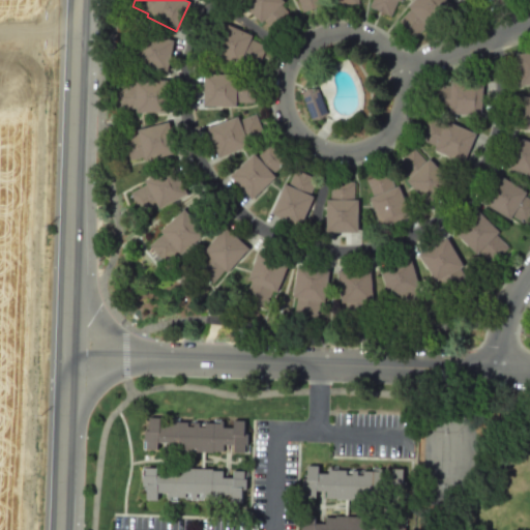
[(283,0),(239,0),(260,23),(262,20),(274,33),(292,18),(281,4),(284,1),(283,0)]
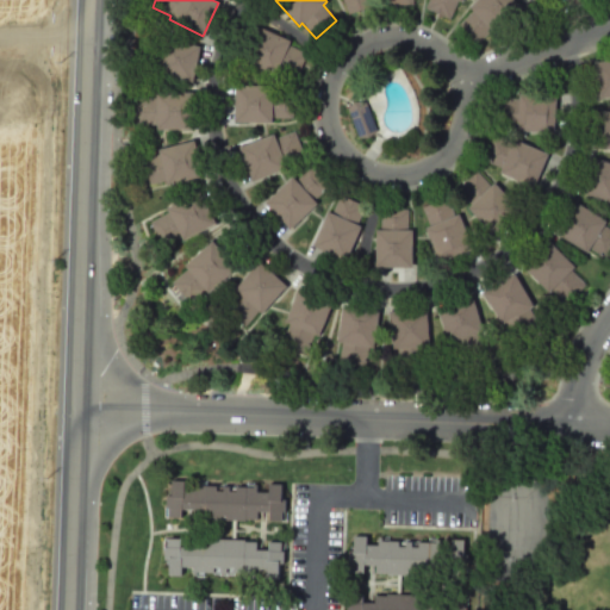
[(341,0),(347,14),(373,5),(371,0),(341,0)]
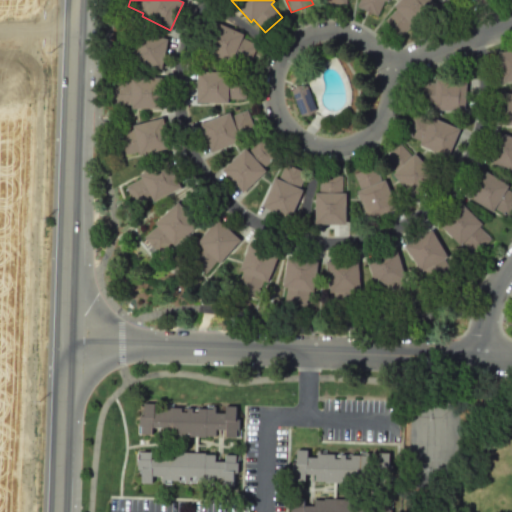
[(387,0),(387,2),(383,0),(376,16),(356,6),(358,0),(387,0)]
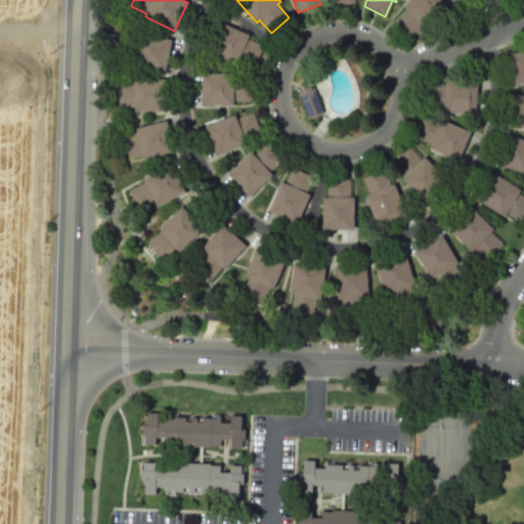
[(447,5),(442,0),(407,0),(402,5),(405,8),(392,20),(409,38),(422,25),(425,28),(447,5)]
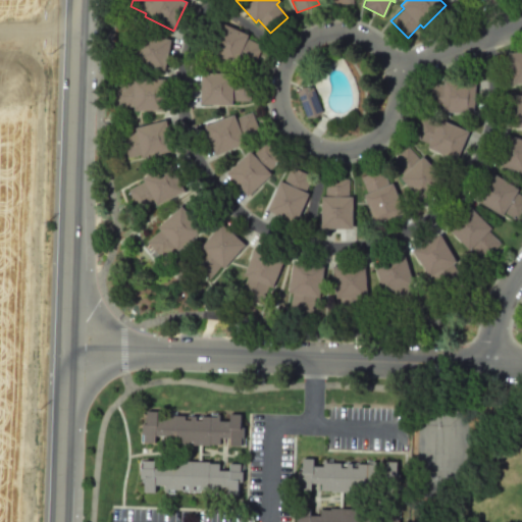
[(218,21),(206,50),(235,63),(237,59),(253,67),(262,45),(246,38),(248,35),(218,21)]
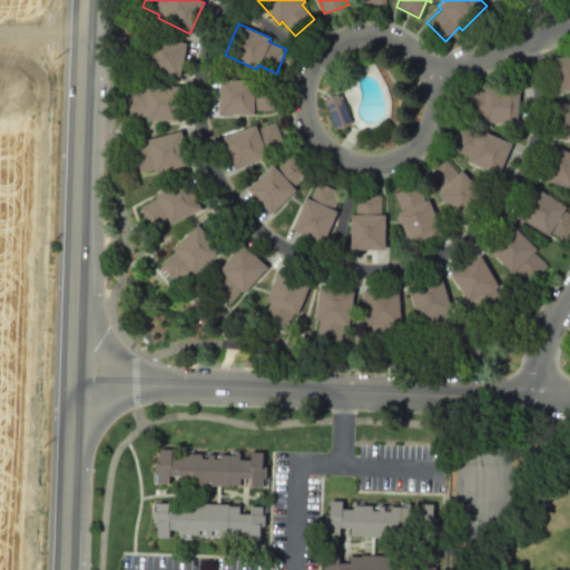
[(180,76),(186,42),(151,37),(151,41),(131,38),(128,64),(147,67),(146,70),(180,76)]
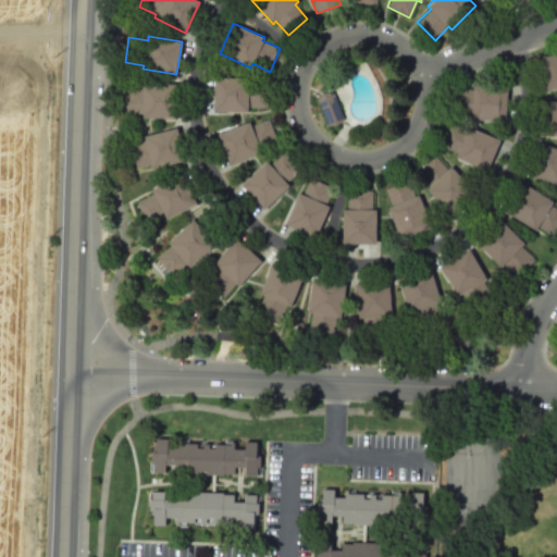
[(556,53),(542,56),(544,89),(556,87),(556,53)]
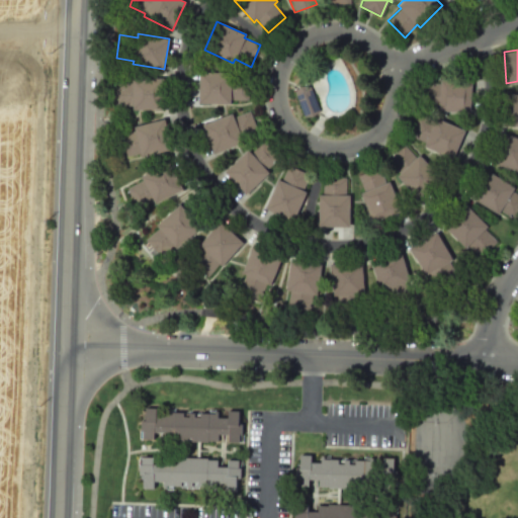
[(198,73),(198,104),(230,104),(230,100),(248,100),(248,77),(230,77),(230,73),(198,73)]
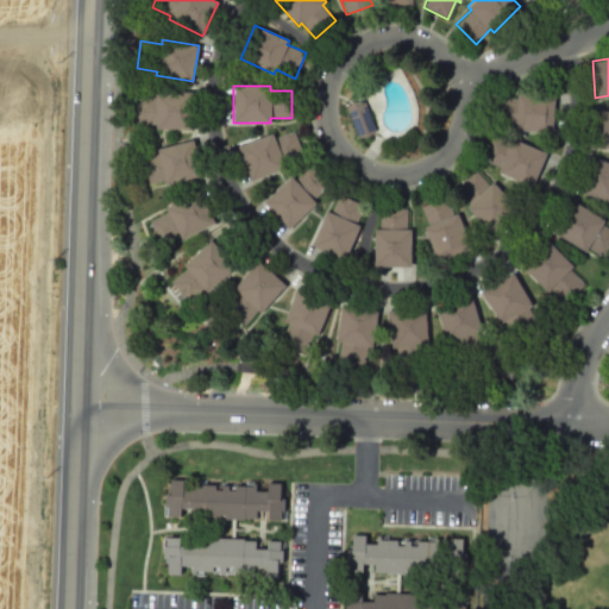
[(193,129),(192,92),(155,93),(155,96),(135,98),(135,125),(155,125),(155,129),(193,129)]
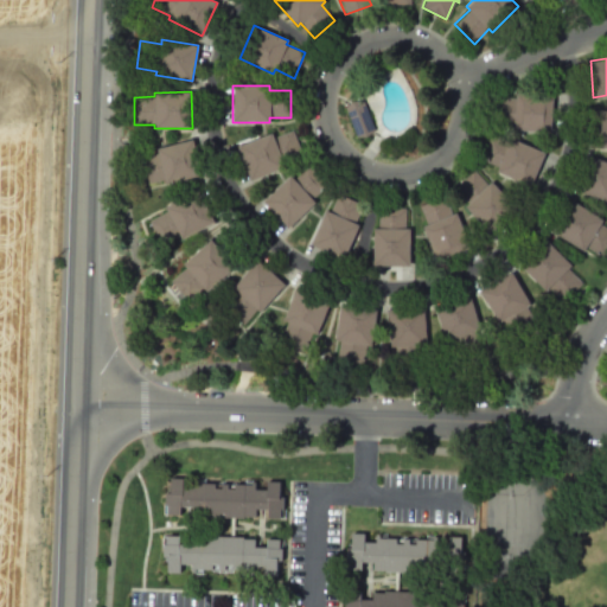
[(550,131),(553,95),(515,93),(515,97),(494,96),(493,125),(513,125),(513,129),(550,131)]
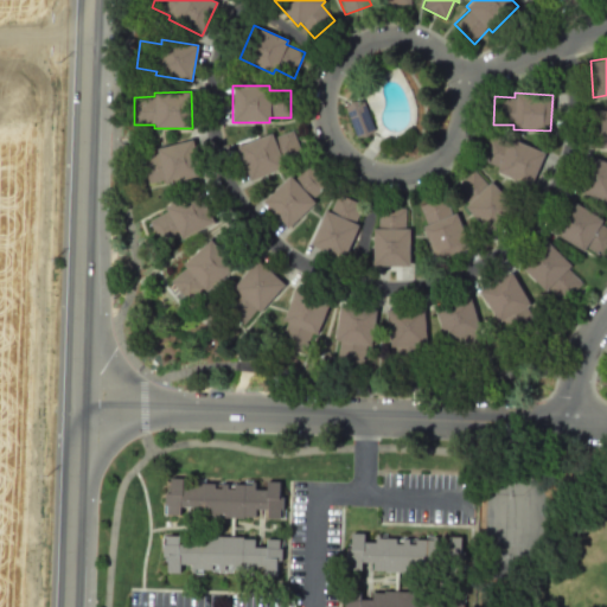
[(356,136),(366,136),(374,129),(363,101),(352,101),(344,108),(356,136)]
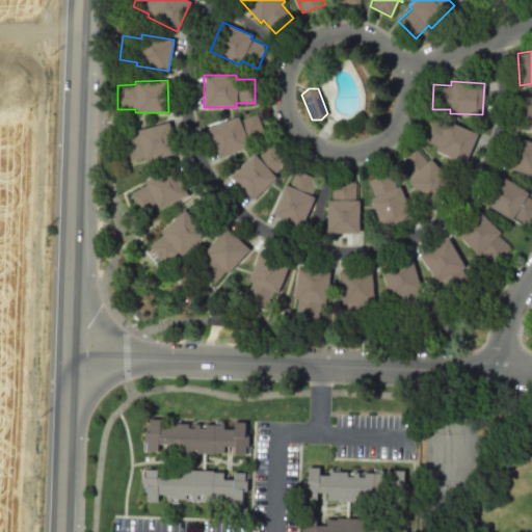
[(531,97),(521,96),(517,127),(531,128),(531,97)]
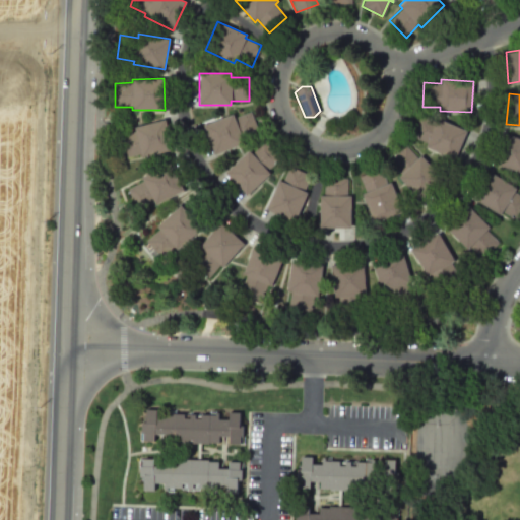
[(203,125),(213,154),(244,143),(242,139),(259,133),(250,111),(234,117),(233,114),(203,125)]
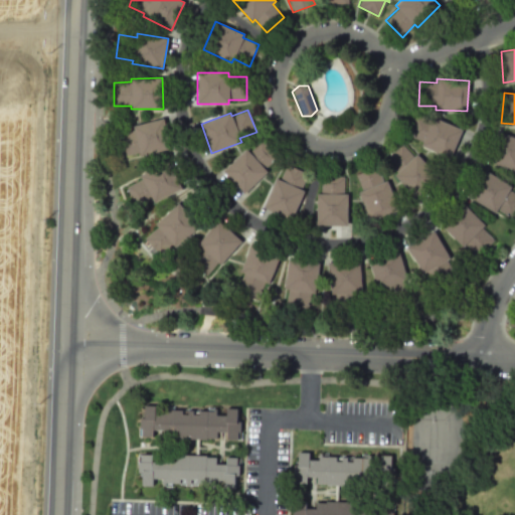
[(450,158),(462,130),(433,117),(432,121),(415,114),(406,135),(422,142),(420,145),(450,158)]
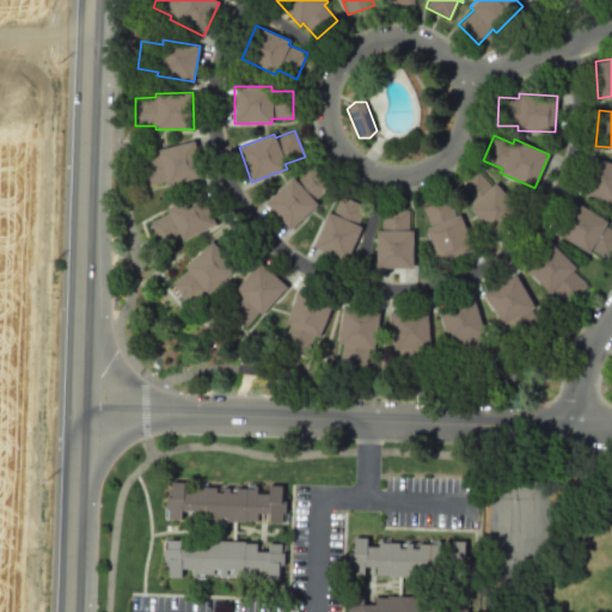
[(202,177),(194,141),(158,150),(159,154),(139,159),(145,185),(165,181),(166,185),(202,177)]
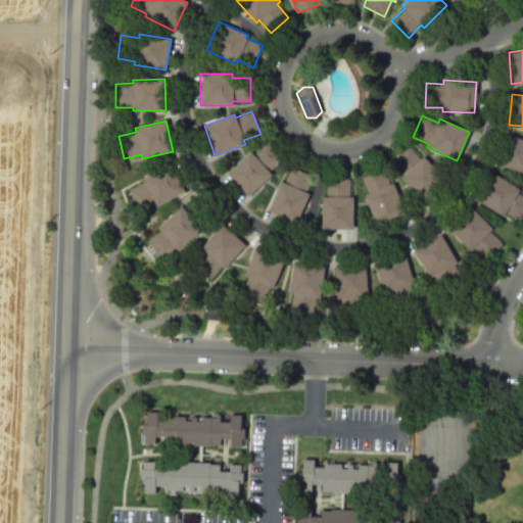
[(522,139),(507,134),(496,163),(522,172),(522,139)]
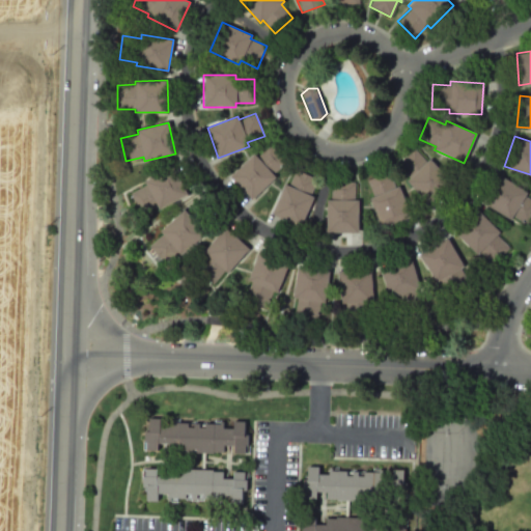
[(229,175),(251,198),(275,176),(273,173),(285,161),(270,144),(256,156),(253,154),(229,175)]
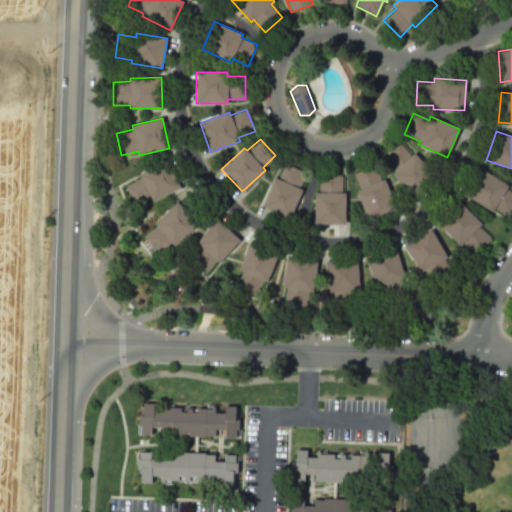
[(413,197),(435,176),(414,153),(411,156),(399,143),(382,159),(394,172),(392,174),(413,197)]
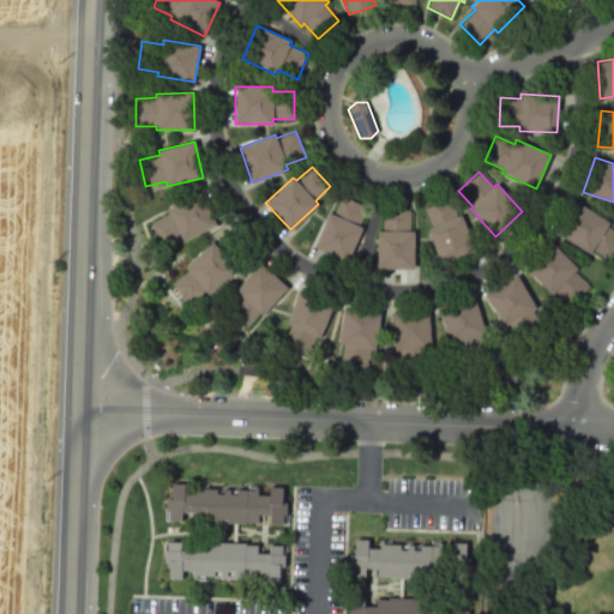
[(216,224),(199,192),(167,209),(168,214),(150,223),(163,247),(181,238),(184,241),(216,224)]
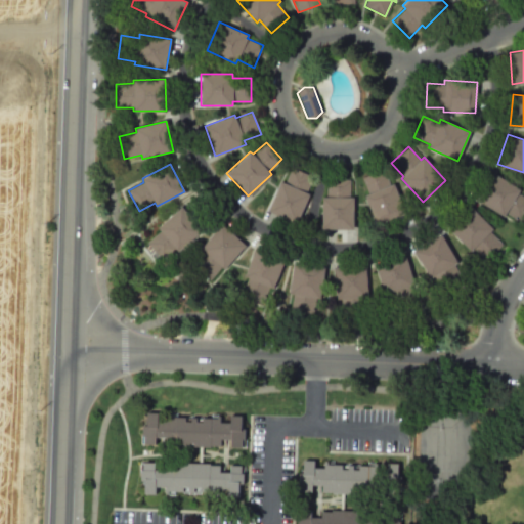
[(267,211),(296,223),(309,194),(306,192),(313,176),(292,167),(285,183),(280,181),(267,211)]
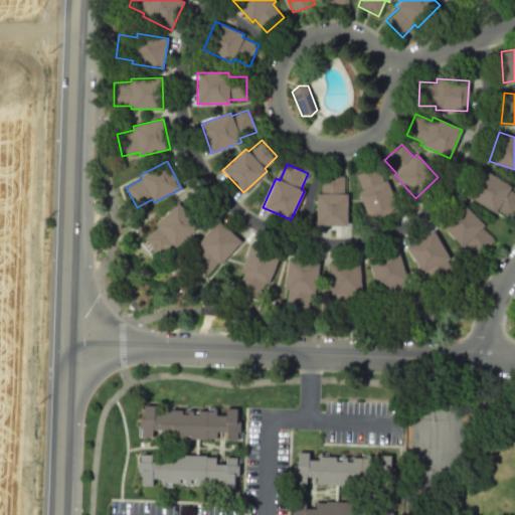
[(370,221),(398,209),(386,180),(383,182),(376,165),(355,174),(361,190),(358,192),(370,221)]
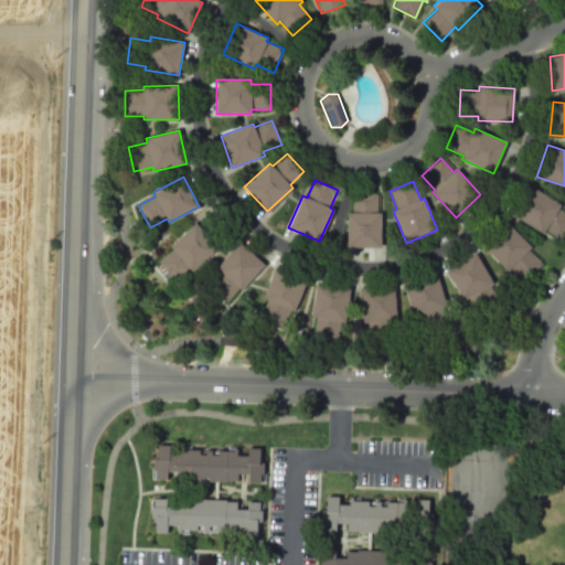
[(531,185),(513,214),(542,233),(544,230),(561,240),(564,232),(564,211),(558,208),(561,204),(531,185)]
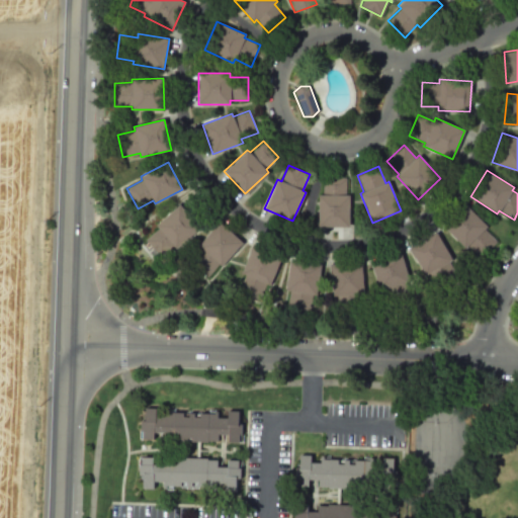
[(318,227),(349,227),(349,194),(345,194),(345,177),(322,177),(322,194),(318,194),(318,227)]
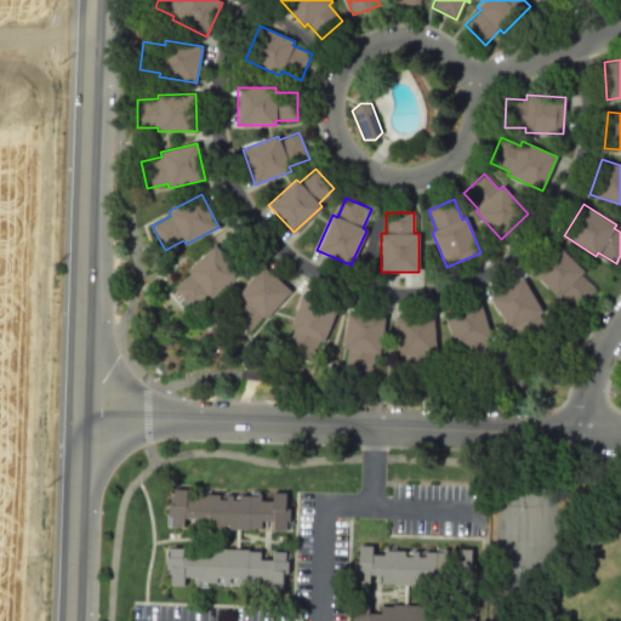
[(557,244),(530,271),(558,297),(560,294),(576,308),(596,289),(580,274),(584,271),(557,244)]
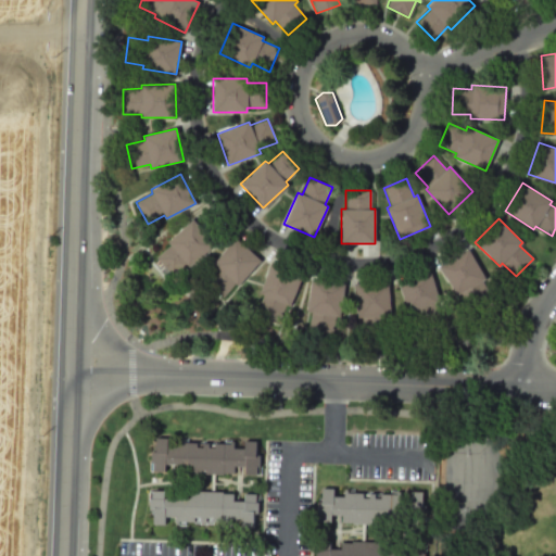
[(214,244),(192,219),(167,241),(169,244),(155,257),(173,276),(187,264),(189,266),(214,244)]
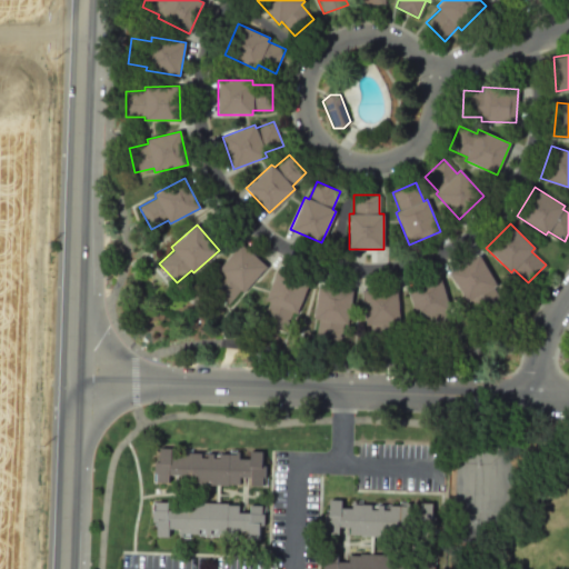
[(266,267),(241,245),(218,270),(221,272),(208,287),(227,305),(240,290),(243,292),(266,267)]
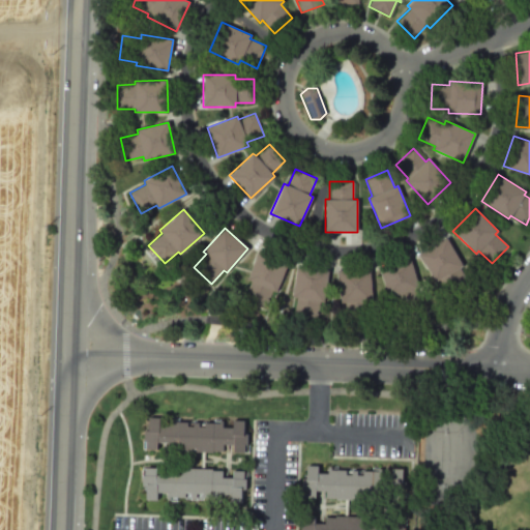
[(445,237),(418,254),(436,282),(439,280),(448,295),(469,282),(460,267),(463,265),(445,237)]
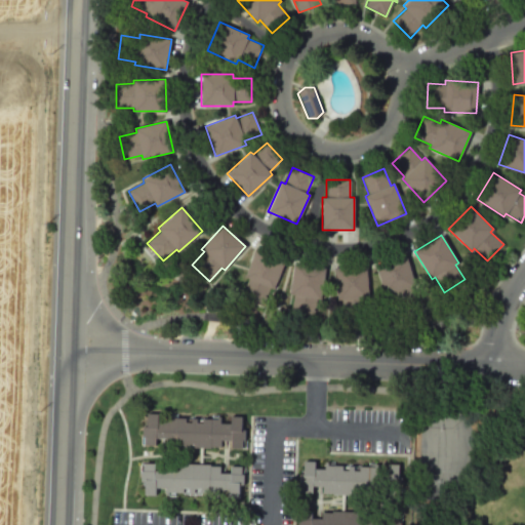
[(285,259),(256,247),(244,277),(247,278),(241,294),(263,304),(270,287),(273,288),(285,259)]
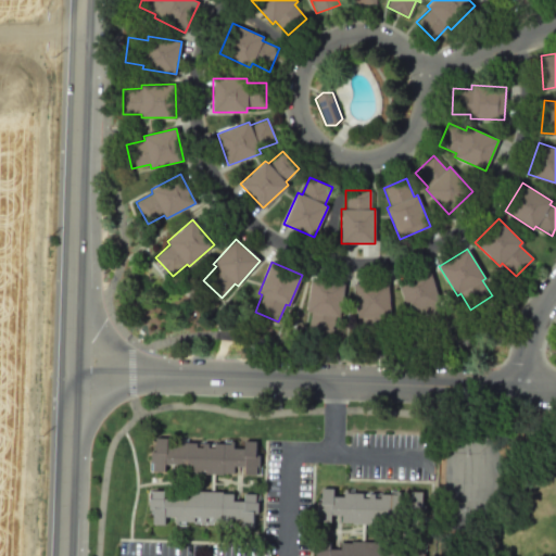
[(428,264),(396,273),(405,305),(409,304),(415,323),(439,316),(433,298),(438,297),(428,264)]
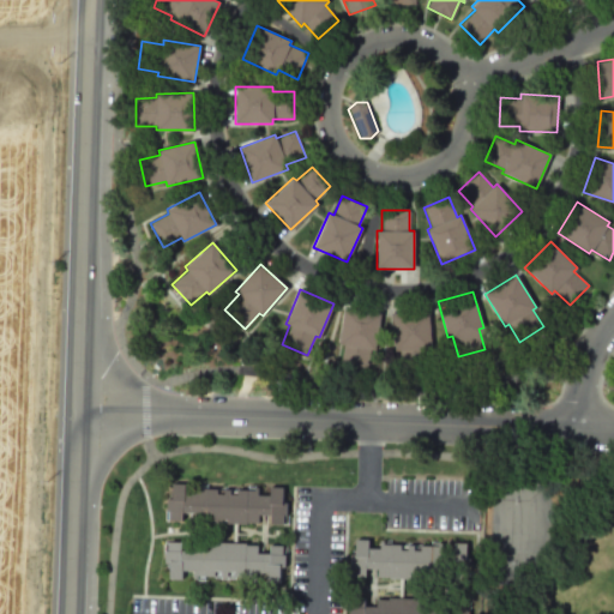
[(380,313),(344,307),(338,343),(342,344),(339,365),(367,369),(369,349),(374,349),(380,313)]
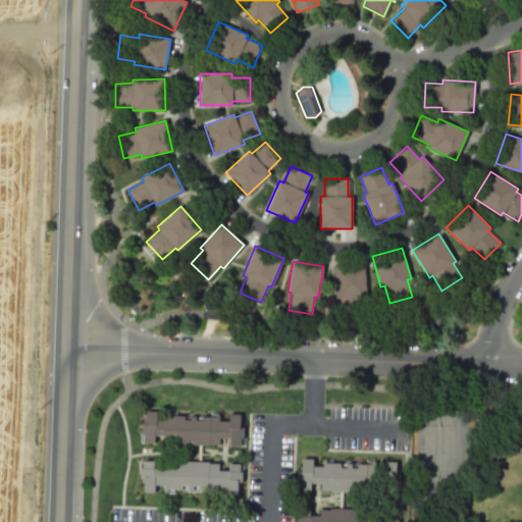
[(364,265),(333,266),(335,299),(338,299),(340,316),(363,314),(362,297),(366,297),(364,265)]
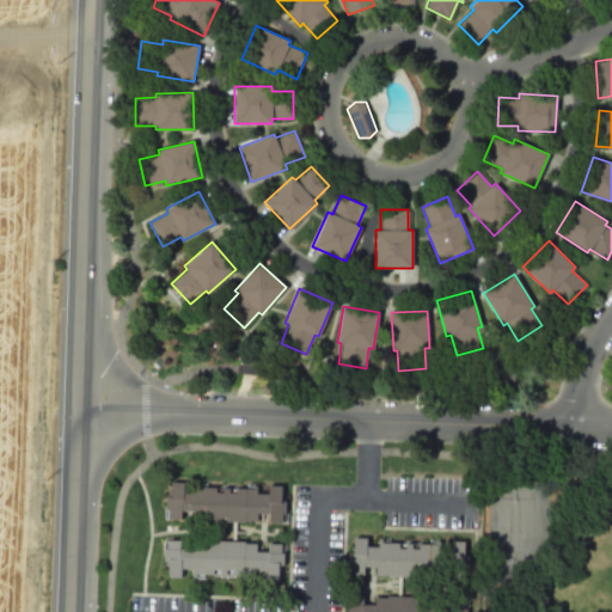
[(166,483),(281,485),(280,526),(165,524),(166,483)]
